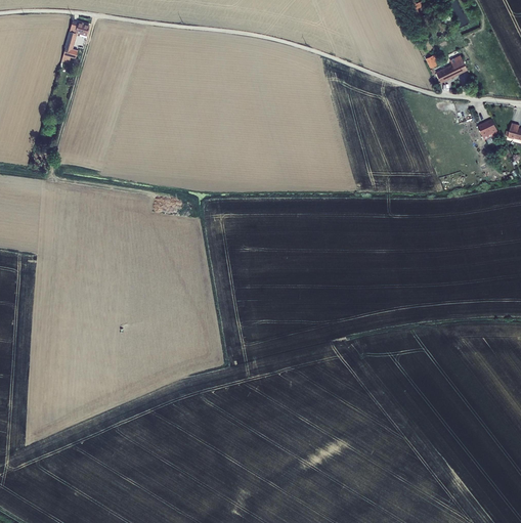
[(427,11),(423,2),(419,3),(417,0),(410,0),(409,1),(417,15),(427,11)]
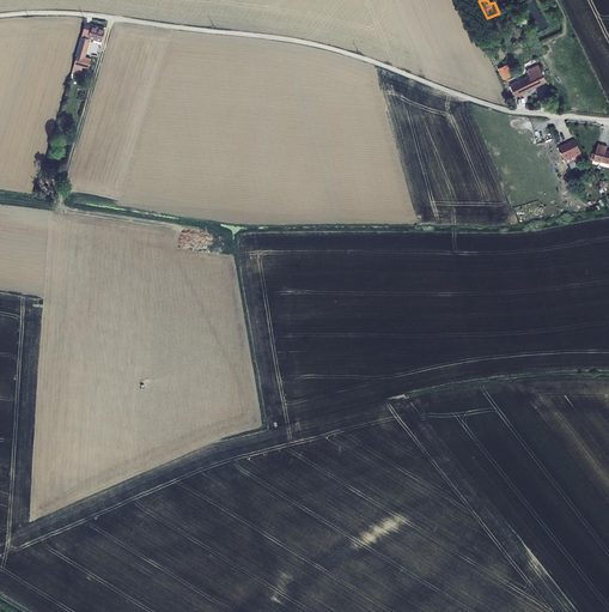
[(102,38),(105,28),(86,23),(74,64),(89,67),(92,59),(86,56),(92,36),(95,37),(102,38)]
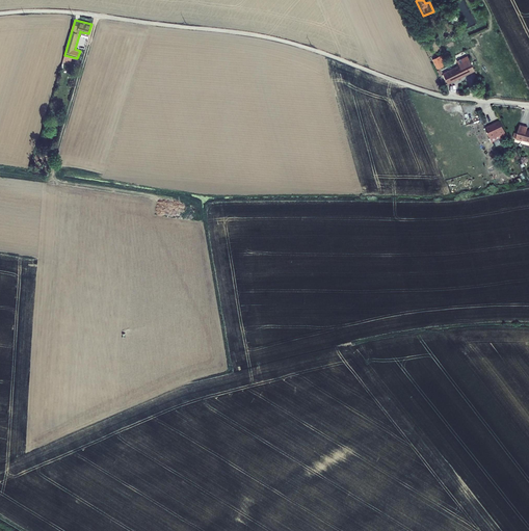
[(444,79),(472,67),(470,61),(442,74),(444,79)]
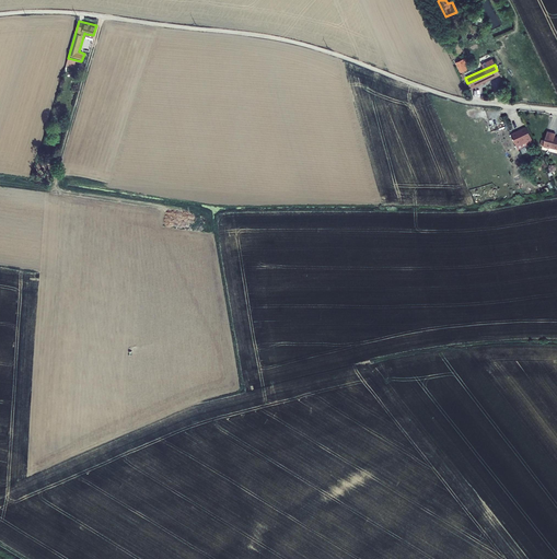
[(470,89),(500,76),(497,70),(467,83),(470,89)]
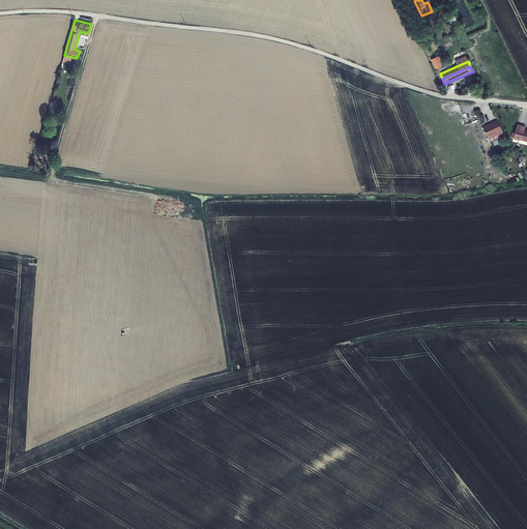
[(497,120),(482,127),(488,138),(496,133),(498,137),(503,134),(497,120)]
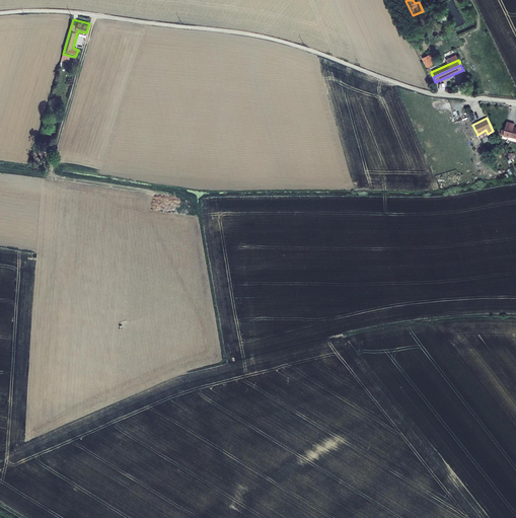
[(515,128),(514,128),(514,125),(507,123),(503,136),(509,138),(509,136),(515,138),(515,128)]
